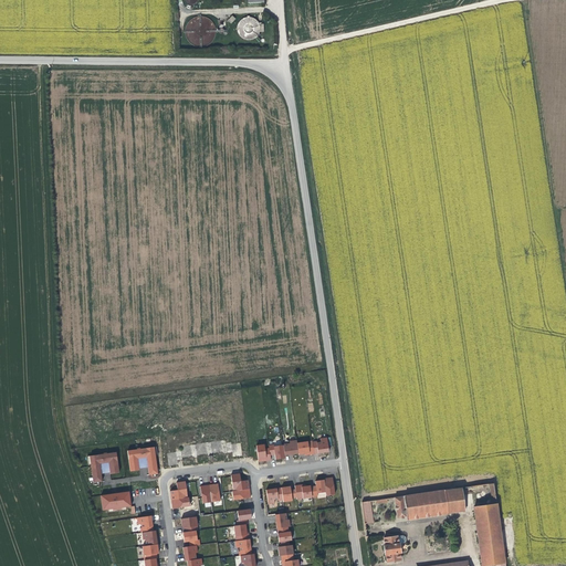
[(209,19),(203,17),(198,17),(194,18),(189,21),(186,25),(185,31),(186,37),(188,41),(191,45),(197,48),(202,48),(207,46),(211,43),(215,39),(216,33),(215,28),(212,23),(209,19)]
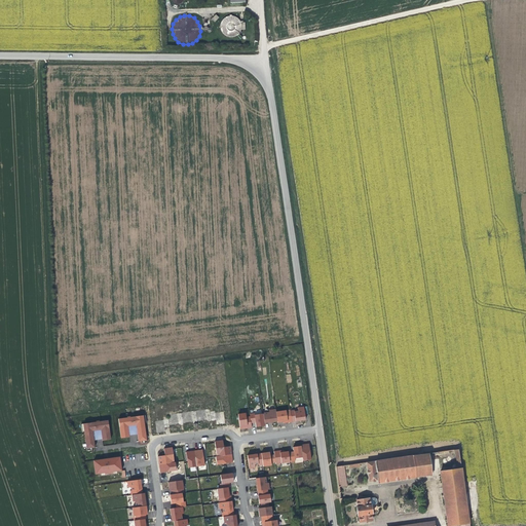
[(243,30),(246,29),(246,23),(242,23),(242,21),(238,21),(238,17),(234,16),(229,15),(224,19),(221,23),(221,30),(224,35),(228,37),(235,37),(238,35),(239,38),(242,36),(240,32),(243,30)]
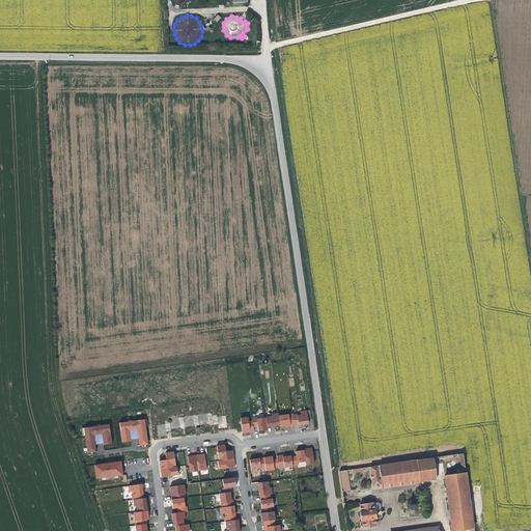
[(298,413),(294,414),(295,425),(302,424),(309,423),(307,410),(301,411),(301,415),(298,415),(298,413)]
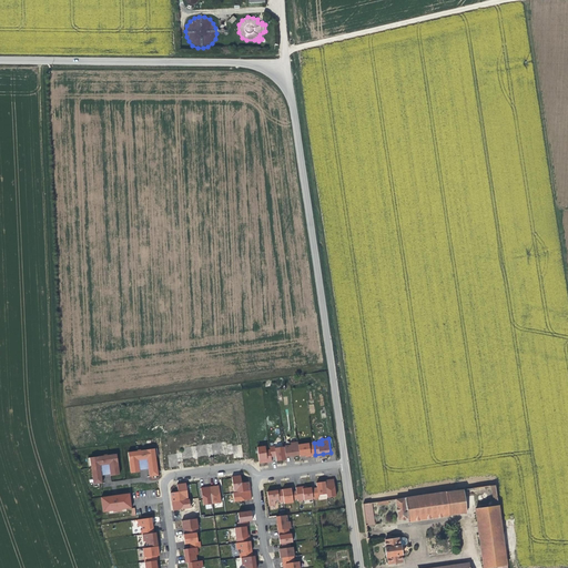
[(298,445),(298,443),(292,443),(292,445),(285,446),(285,447),(286,457),(292,456),(301,455),(298,445)]
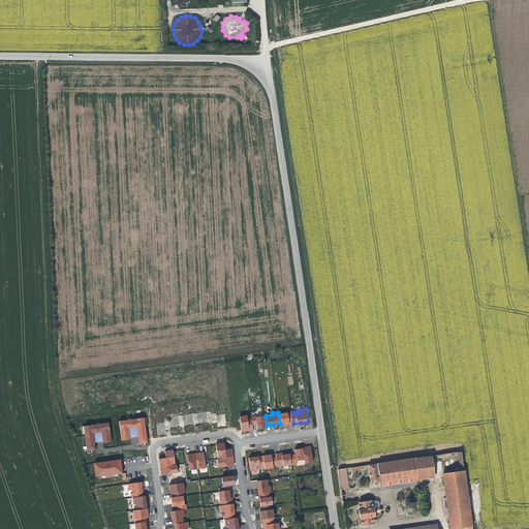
[(292,412),(278,414),(280,424),(280,425),(286,424),(289,423),(289,425),(293,424),(292,412)]
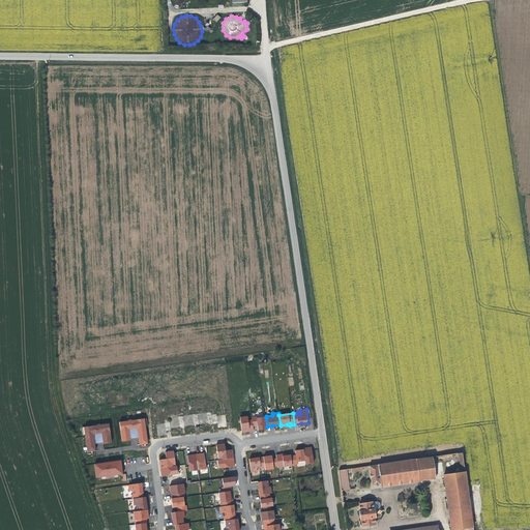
[(251,431),(254,431),(254,425),(253,419),(248,419),(247,416),(240,417),(242,431),(245,431),(245,432),(251,431)]
